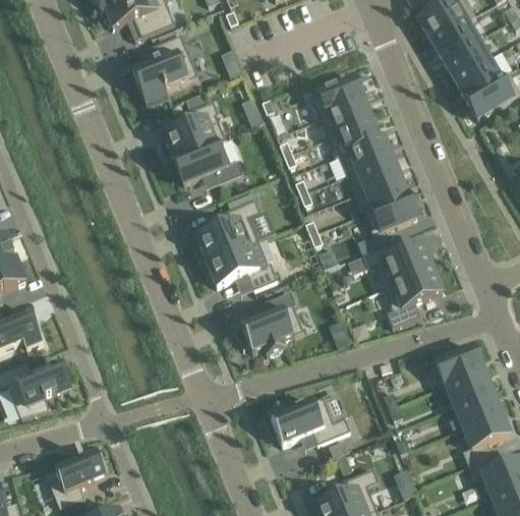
[(103,20),(107,18),(112,30),(132,20),(140,39),(173,25),(163,0),(108,0),(97,5),(103,20)]
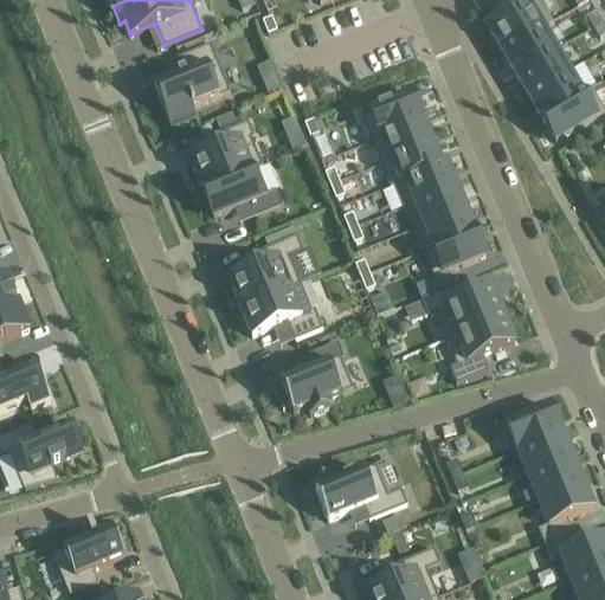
[(528,0),(487,25),(494,39),(500,50),(541,25),(542,26),(552,20),(539,0),(528,0)]
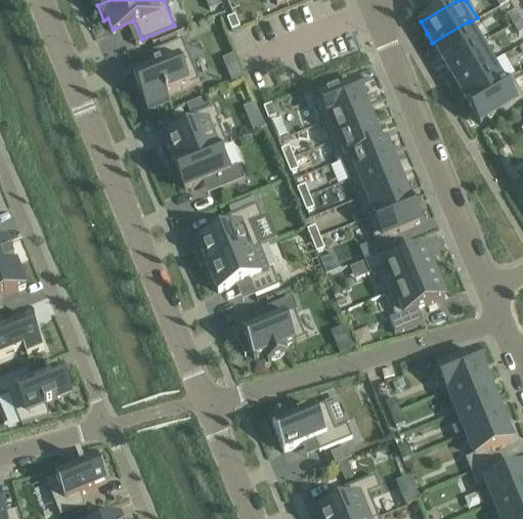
[(514,7),(506,12),(512,22),(520,17),(514,7)]
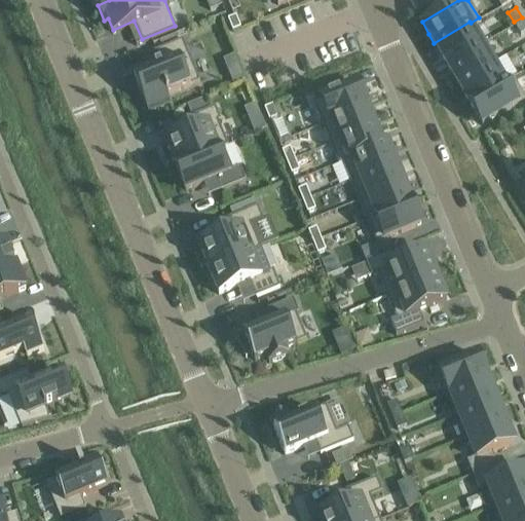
[(234,12),(227,15),(231,28),(239,24),(234,12)]
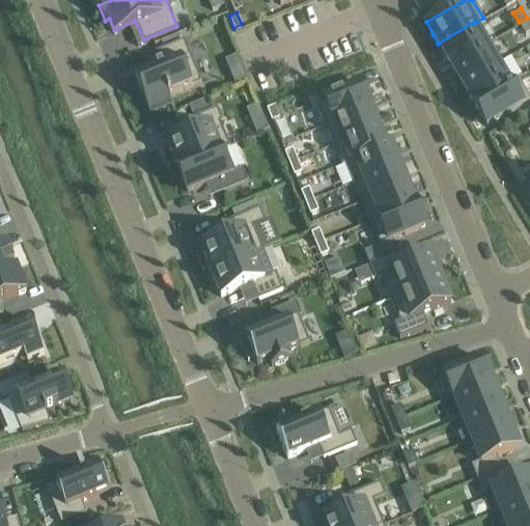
[(529,23),(527,18),(519,22),(525,32),(529,28),(529,23)]
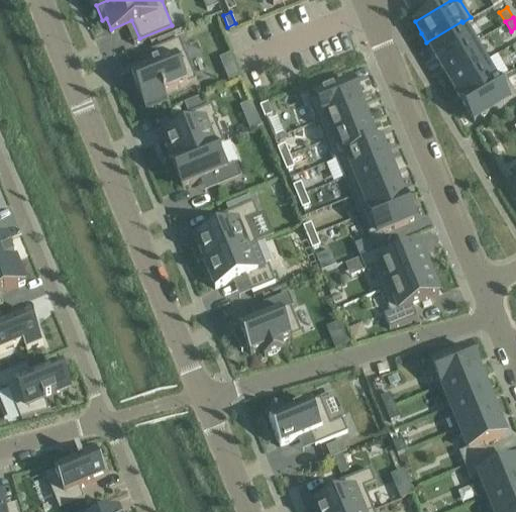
[(461,21),(426,42),(432,52),(438,61),(473,40),(462,22),(461,21)]
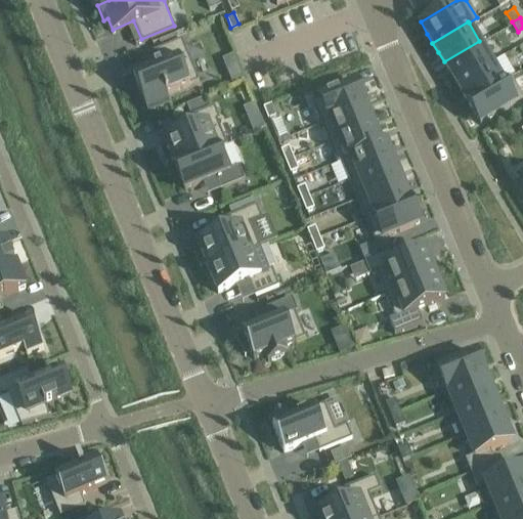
[(147,110),(169,100),(165,91),(198,78),(180,36),(151,48),(158,61),(132,73),(147,110)]
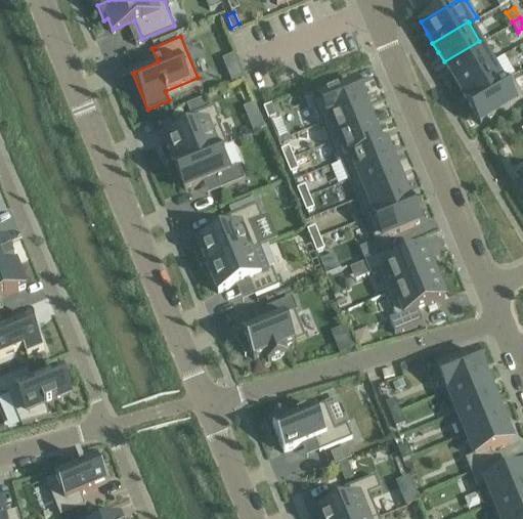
[(479,41),(444,61),(449,72),(454,81),(490,59),(479,41)]
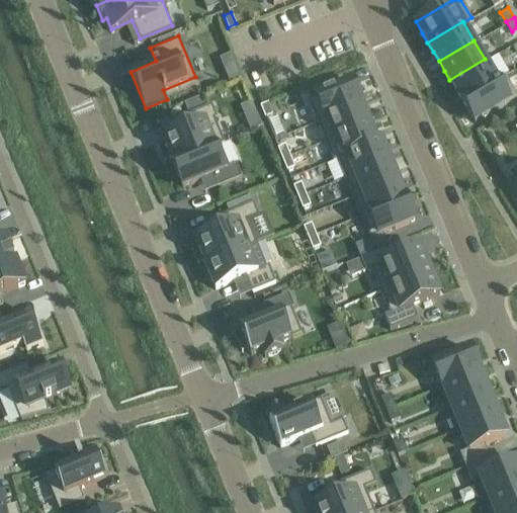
[(485,59),(449,80),(455,89),(461,98),(496,78),(496,77),(485,59)]
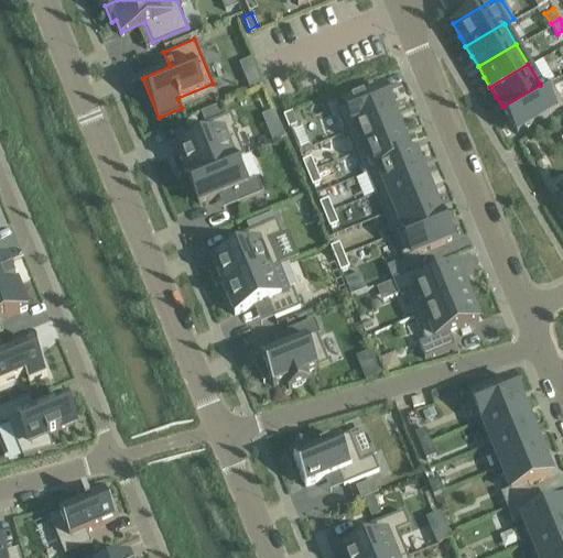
[(258,74),(246,78),(249,87),(261,83),(258,74)]
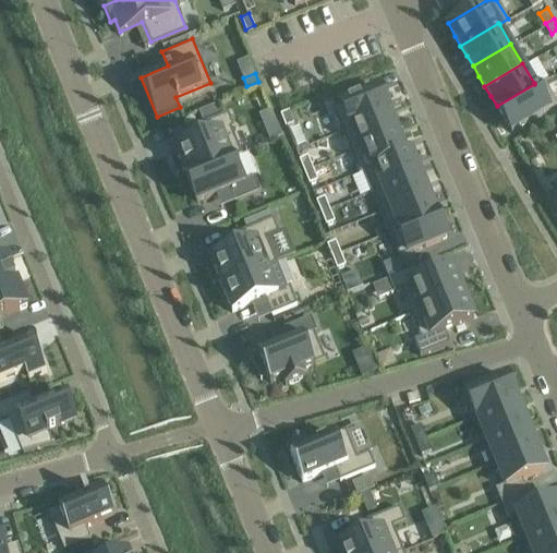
[(534,84),(497,106),(504,117),(503,117),(508,127),(509,125),(510,129),(556,101),(543,77),(534,83),(534,84)]
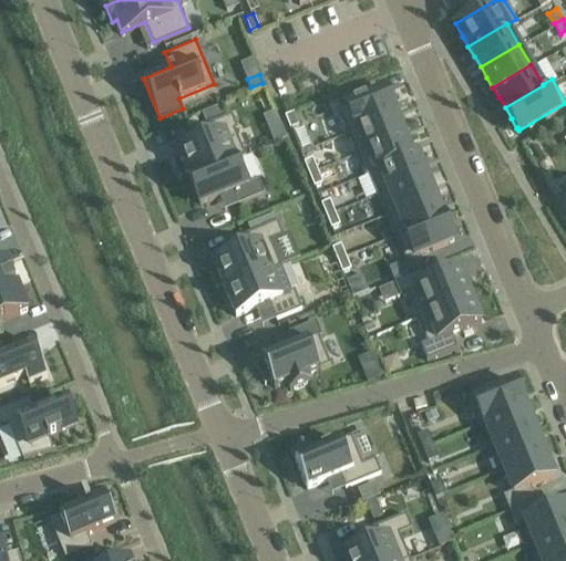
[(384,86),(336,106),(347,131),(394,111),(384,86)]
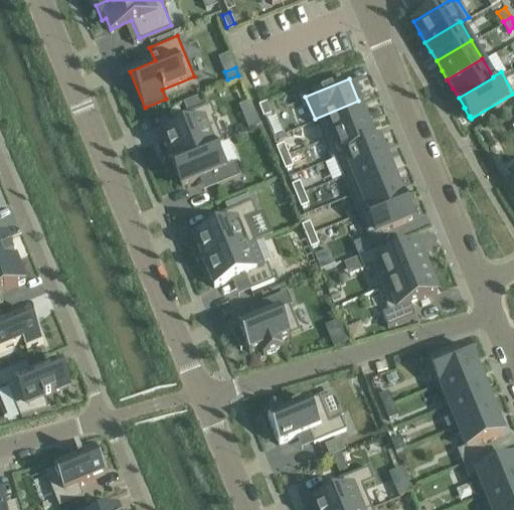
[(266,99),(258,103),(263,114),(271,111),(266,99)]
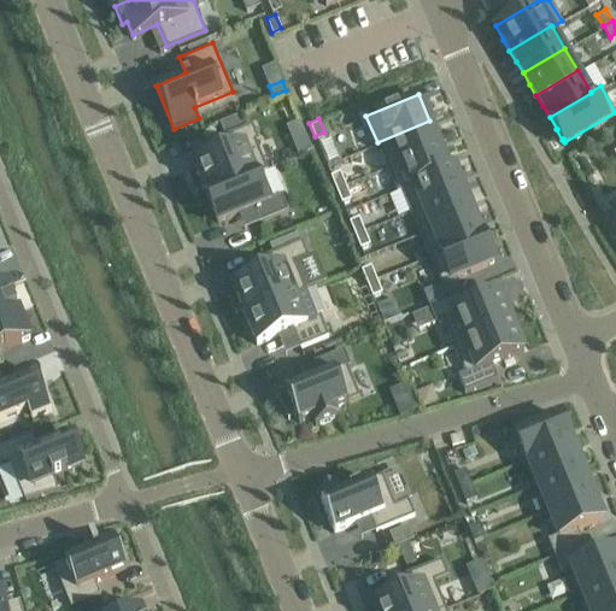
[(429,121),(377,142),(386,165),(439,144),(429,121)]
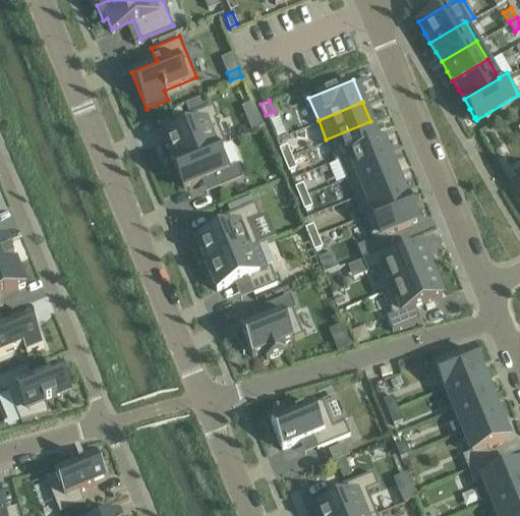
[(220,142),(220,144),(225,141),(215,117),(217,116),(212,103),(188,113),(193,124),(163,136),(164,140),(158,144),(164,159),(170,157),(172,162),(220,142)]
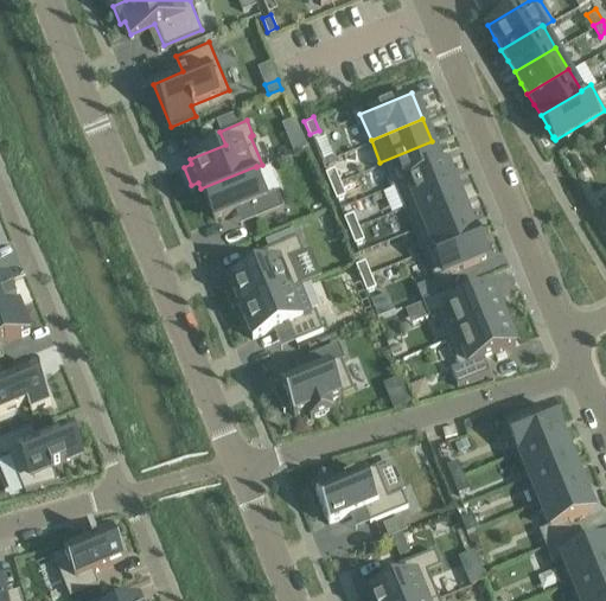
[(306,145),(301,135),(288,140),(293,151),(306,145)]
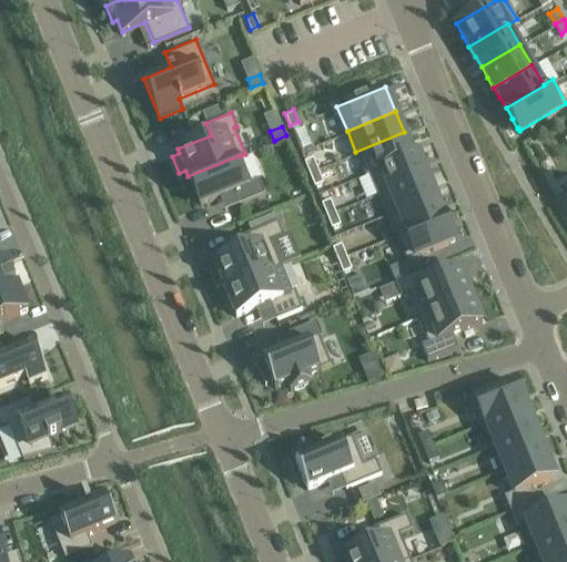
[(404,132),(355,152),(364,174),(370,172),(370,171),(413,153),(412,152),(404,132)]
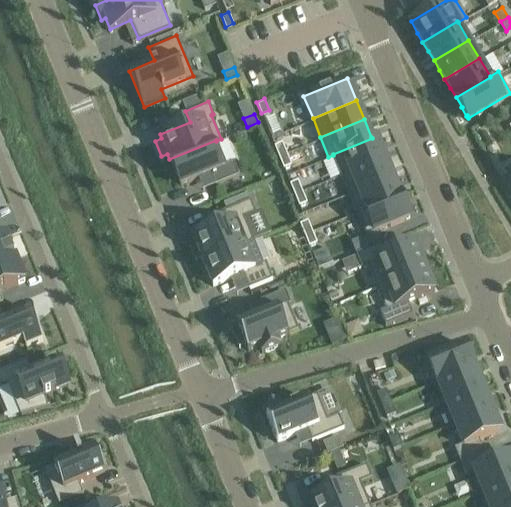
[(372,138),(333,154),(333,155),(340,173),(384,155),(376,135),(371,137),(372,138)]
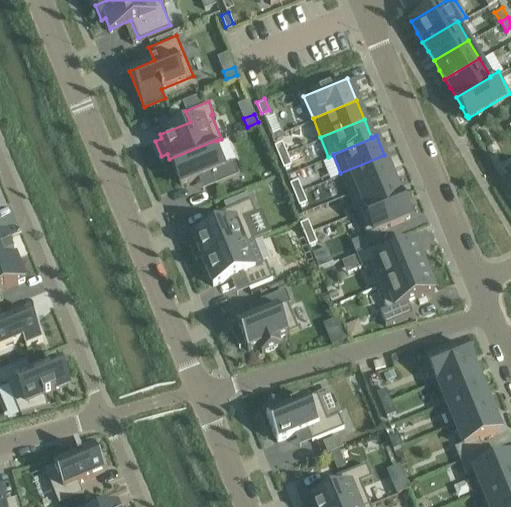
[(169,159),(179,183),(210,171),(214,182),(237,173),(232,160),(225,162),(216,141),(216,140),(169,159)]
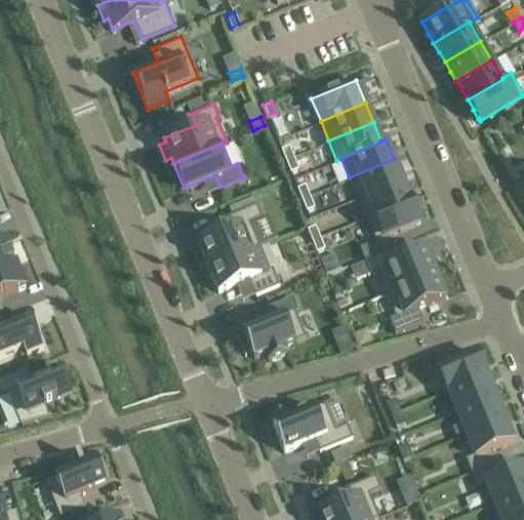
[(288,144),(280,147),(285,158),(293,155),(288,144)]
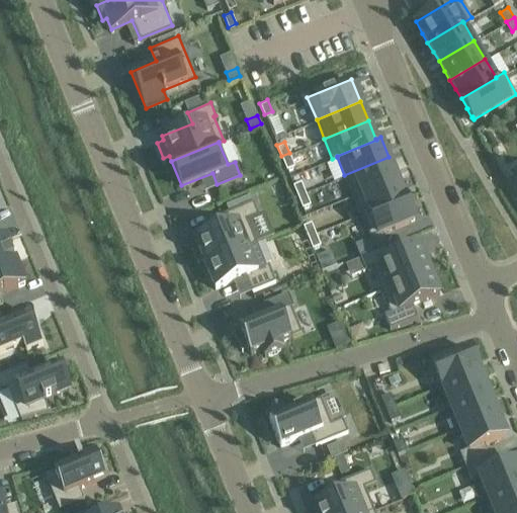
[(289,153),(281,156),(286,168),(293,165),(289,153)]
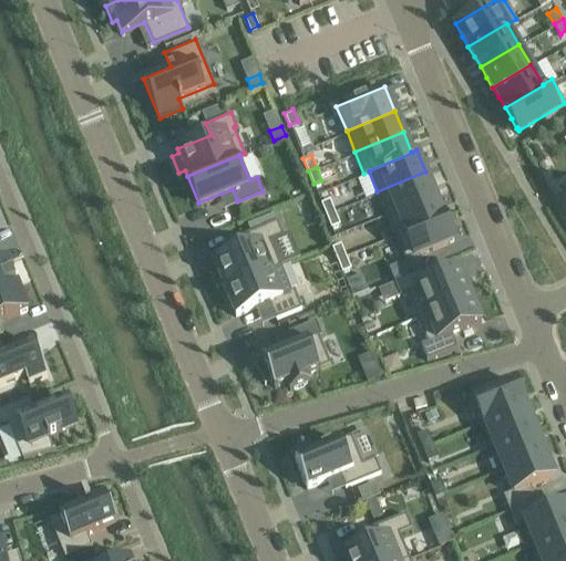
[(425,172),(377,191),(386,213),(434,193),(425,172)]
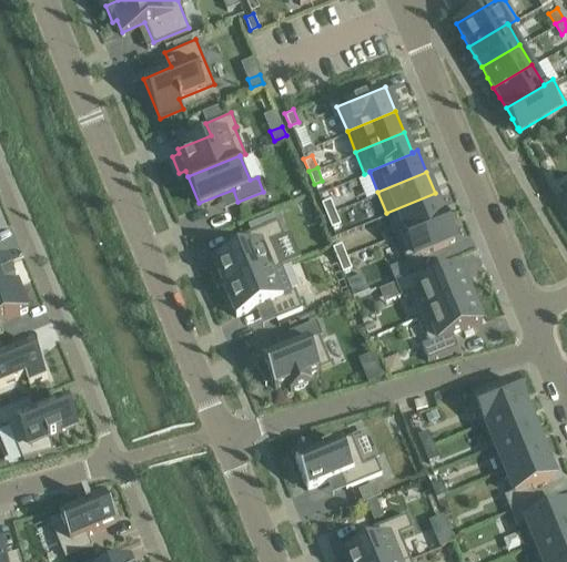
[(566,182),(558,187),(564,196),(555,202),(564,216),(566,213),(566,182)]
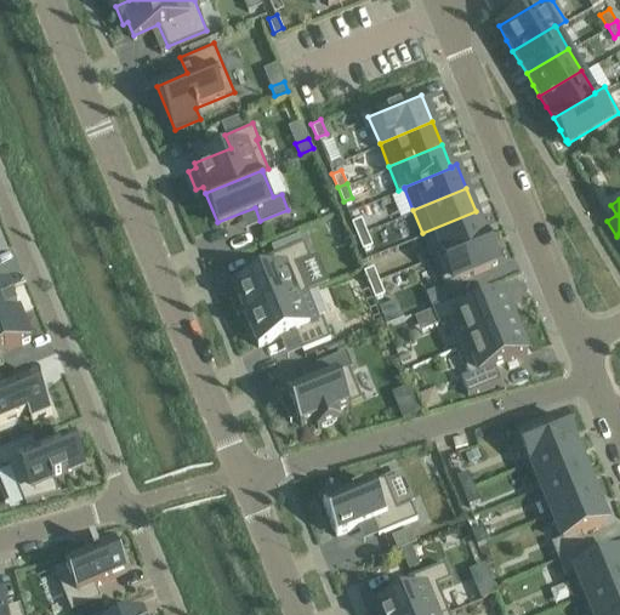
[(476,211),(422,233),(432,256),(484,234),(476,211)]
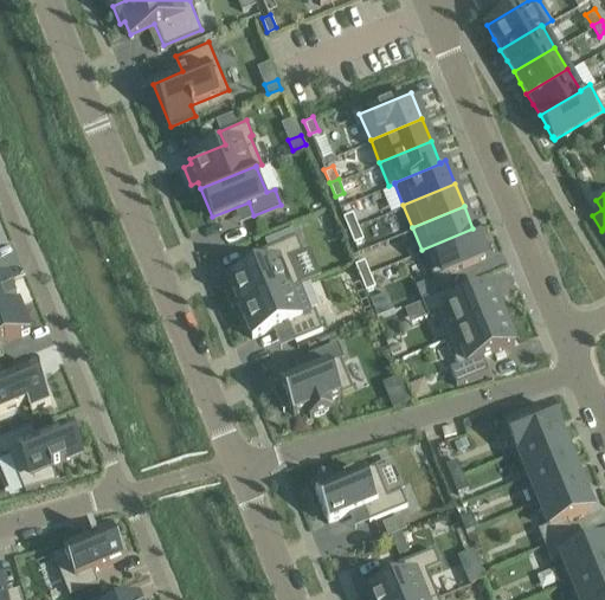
[(352,211),(342,214),(348,227),(356,224),(352,211)]
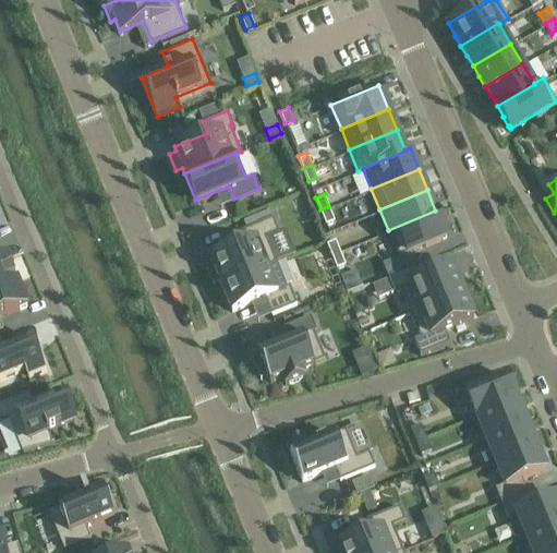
[(328,206),(321,209),(325,221),(334,218),(328,206)]
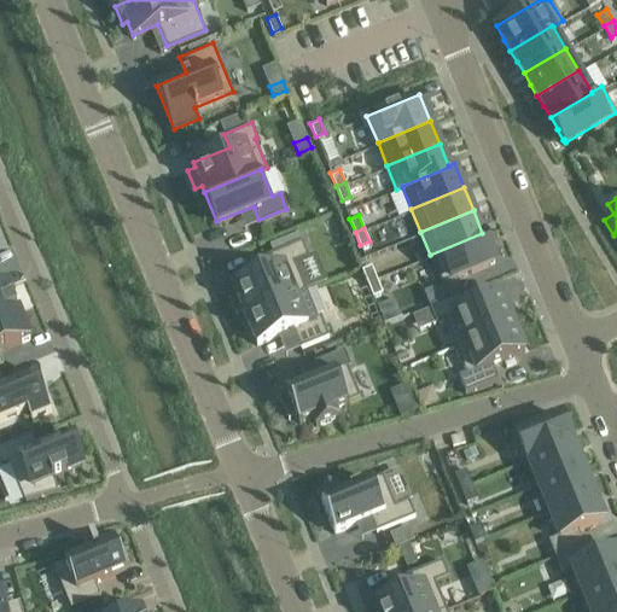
[(482,233),(430,255),(441,281),(494,260),(482,233)]
